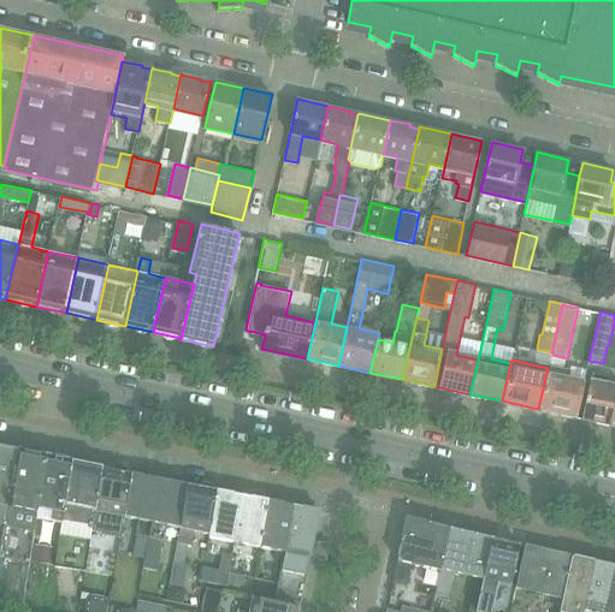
[(567,372),(548,368),(538,409),(577,417),(587,369),(568,364),(567,372)]
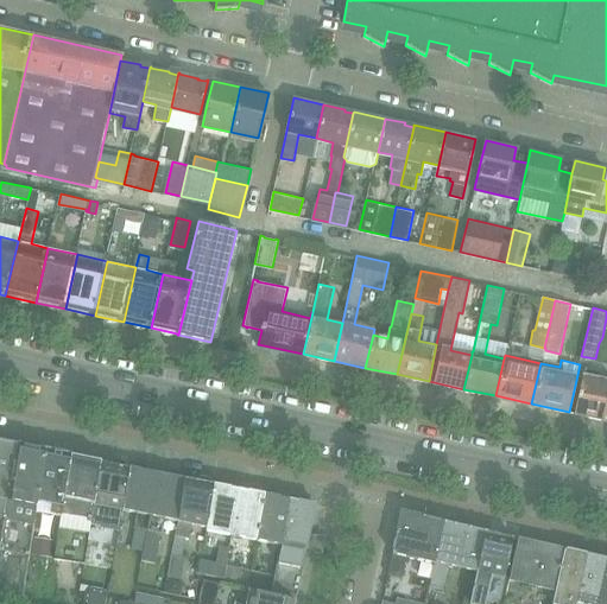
[(583,368),(579,389),(574,413),(605,419),(606,411),(606,379),(598,377),(599,372),(583,368)]
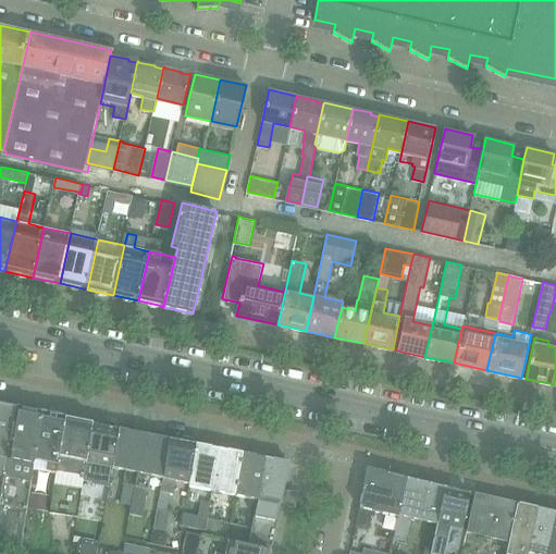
[(0,501),(15,405),(0,402),(0,501)]
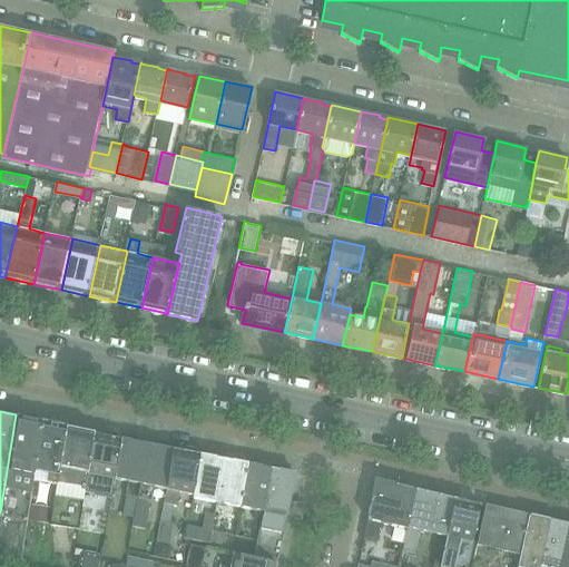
[(40,420),(16,414),(0,512),(0,566),(20,566),(33,480),(35,459),(40,420)]
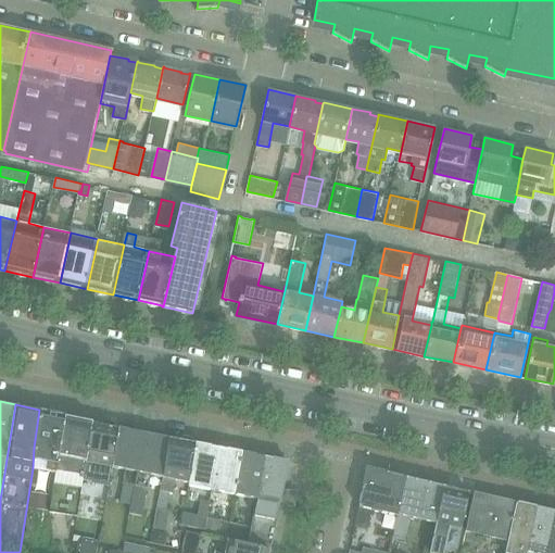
[(64,414),(39,410),(34,448),(33,468),(33,469),(34,467),(55,470),(58,453),(64,414)]
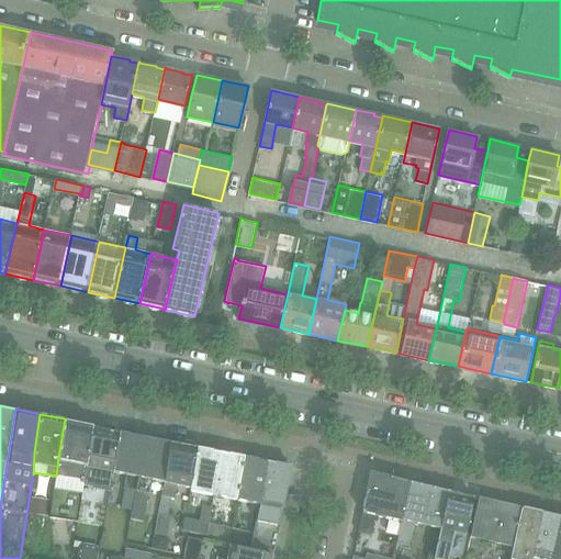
[(91,425),(65,418),(58,458),(56,476),(51,516),(78,521),(83,483),(86,464),(91,425)]
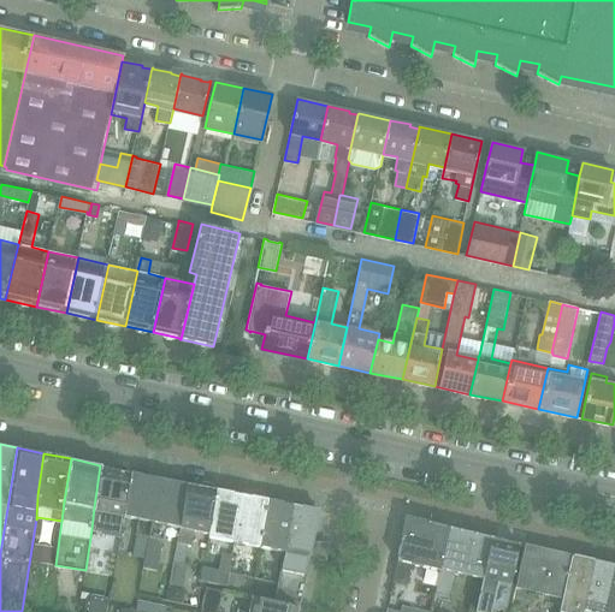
[(131,471),(100,465),(94,507),(92,529),(105,530),(104,533),(122,536),(125,515),(124,515),(131,471)]
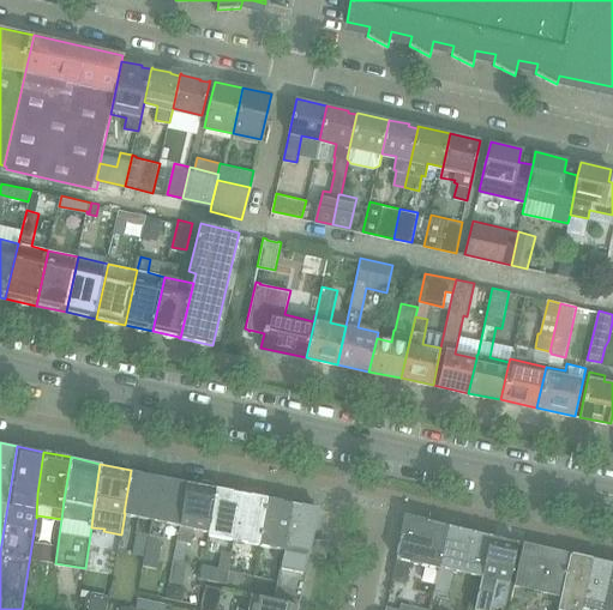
[(137,466),(134,470),(131,470),(124,513),(125,513),(139,515),(131,553),(145,556),(160,476),(146,473),(146,467),(137,466)]
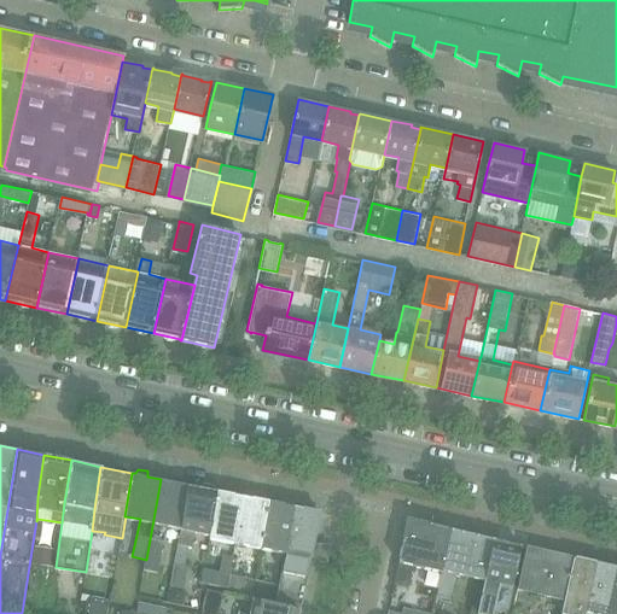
[(174,477),(172,481),(161,479),(146,560),(144,568),(158,572),(164,542),(163,541),(167,525),(180,527),(190,485),(185,484),(185,479),(174,477)]
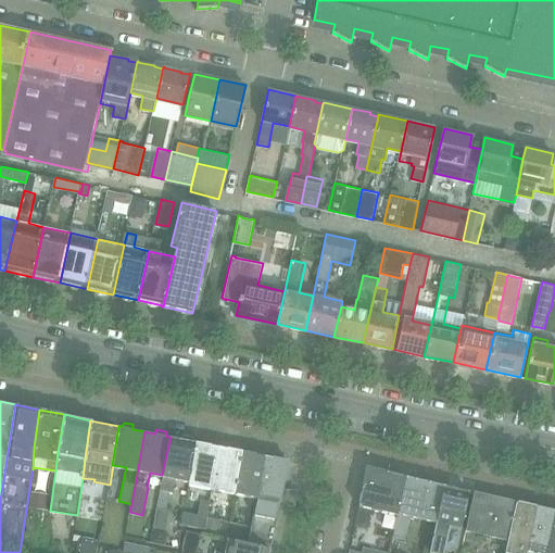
[(183,435),(180,438),(171,437),(162,475),(155,506),(165,508),(168,490),(172,491),(175,478),(187,480),(194,441),(191,441),(191,437),(183,435)]
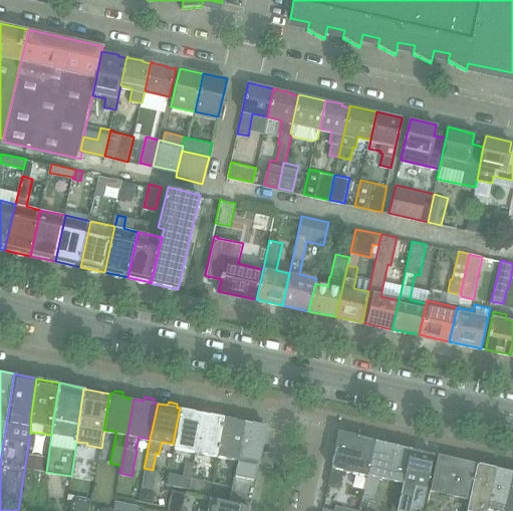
[(185,405),(183,409),(180,408),(173,444),(172,447),(195,452),(203,413),(196,411),(195,407),(185,405)]
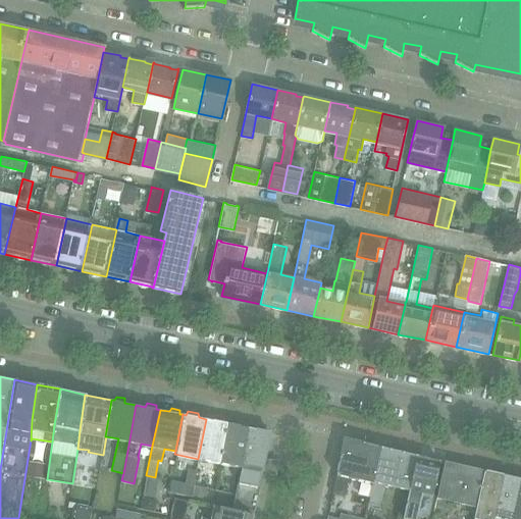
[(218,417),(216,421),(206,419),(198,459),(219,463),(227,423),(225,423),(225,418),(218,417)]
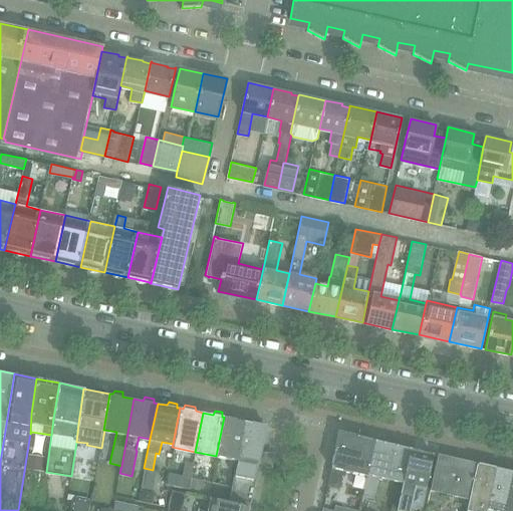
[(230,414),(228,418),(224,417),(216,456),(237,461),(246,422),(236,420),(236,416),(230,414)]
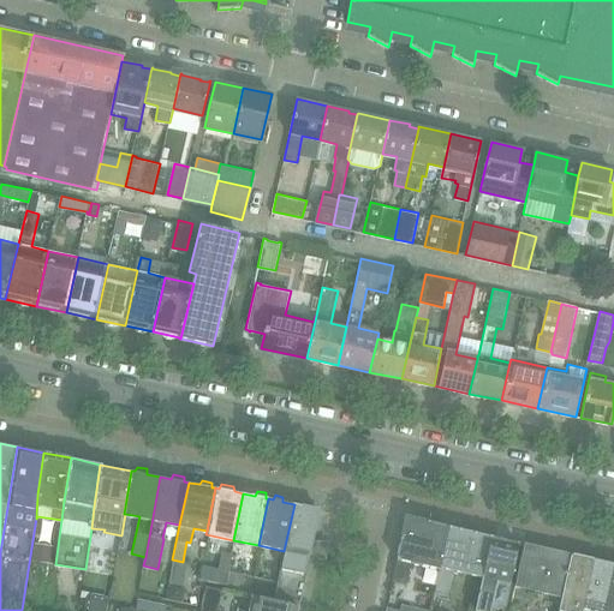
[(284,551),(278,581),(274,595),(299,601),(319,509),(294,504),(284,551)]
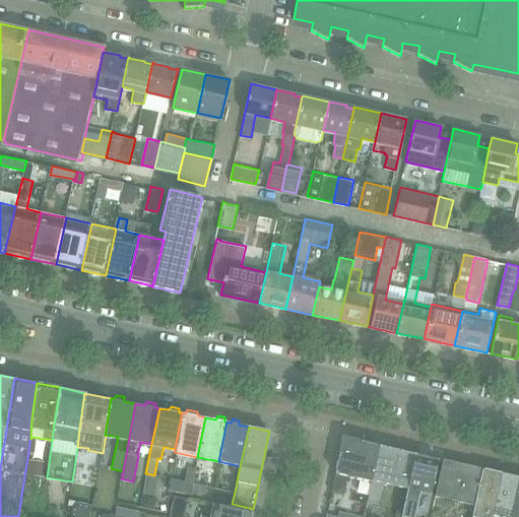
[(343,437),(335,472),(331,491),(342,493),(346,475),(371,480),(380,445),(362,441),(361,442),(343,437)]
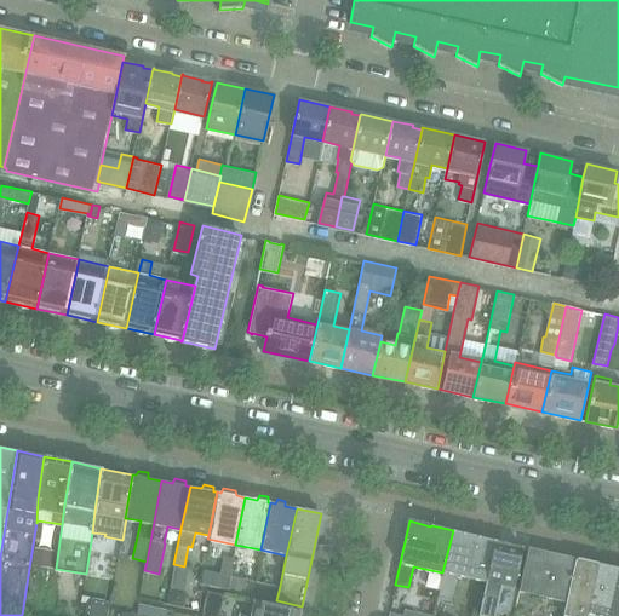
[(496,540),(453,530),(442,573),(437,596),(451,599),(457,574),(485,580),(486,581),(496,540)]
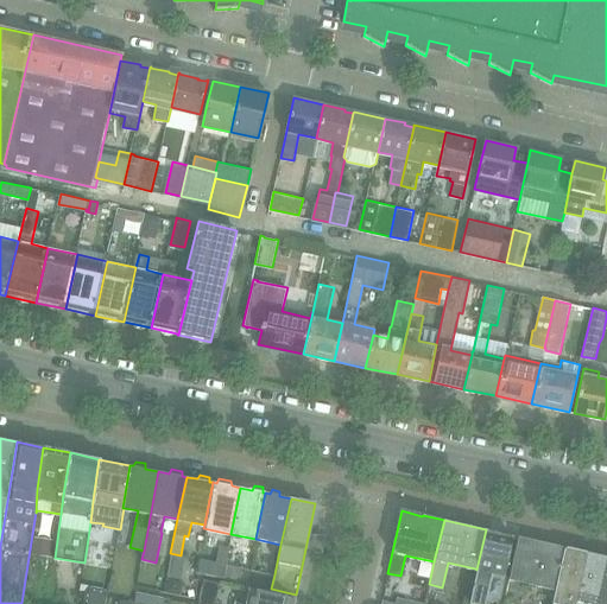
[(476,570),(469,602),(480,603),(482,603),(491,572),(504,576),(513,536),(486,529),(476,570)]
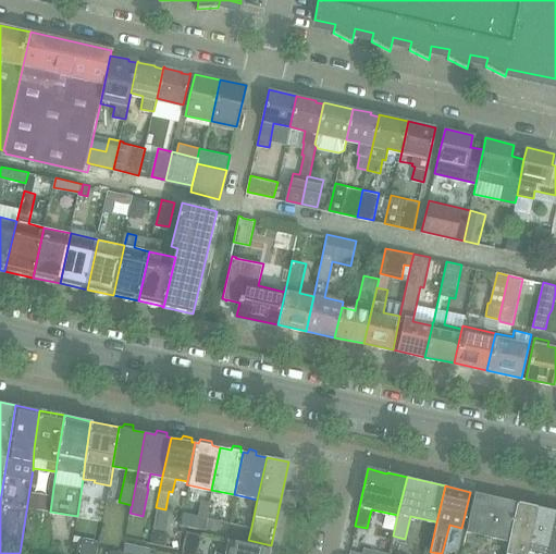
[(474,493),(466,532),(509,541),(518,503),(474,493)]
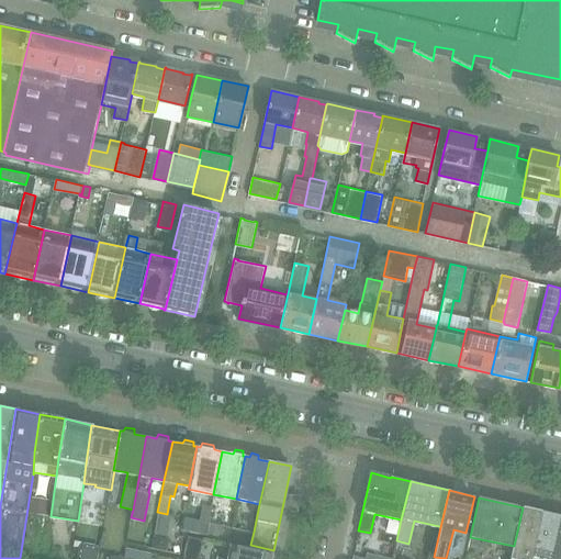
[(530,558),(541,512),(523,507),(514,546),(511,558),(530,558)]
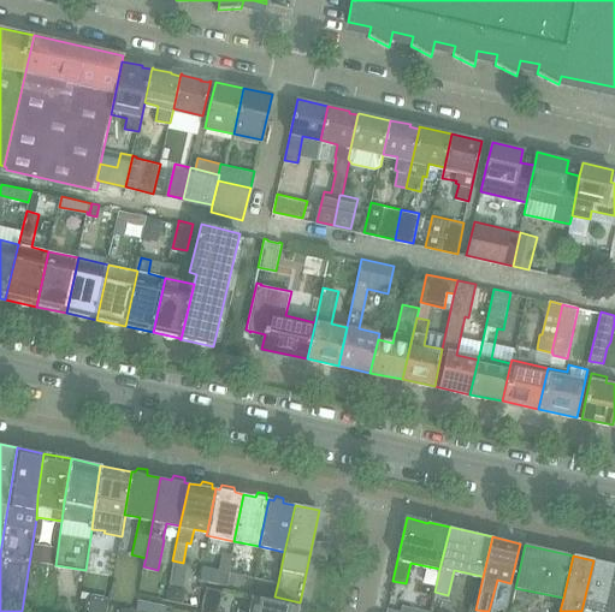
[(258,562),(242,558),(238,572),(229,570),(226,586),(252,592),(255,576),(258,562)]
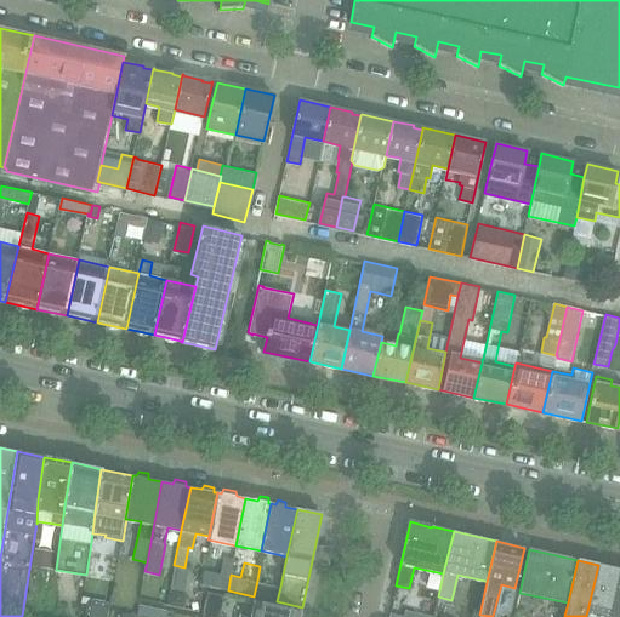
[(610,616),(619,577),(619,570),(598,565),(586,616),(610,616)]
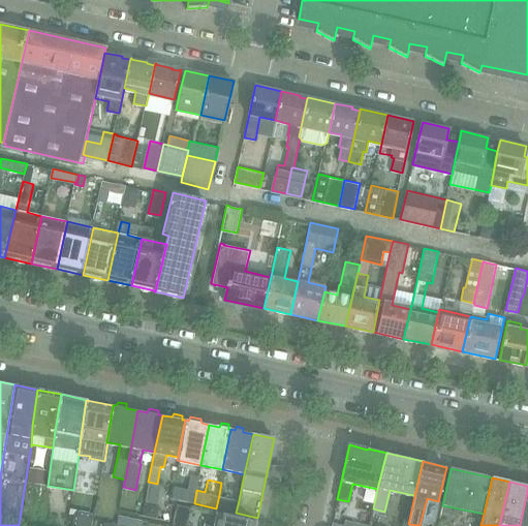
[(239,500),(219,495),(216,508),(236,513),(239,500)]
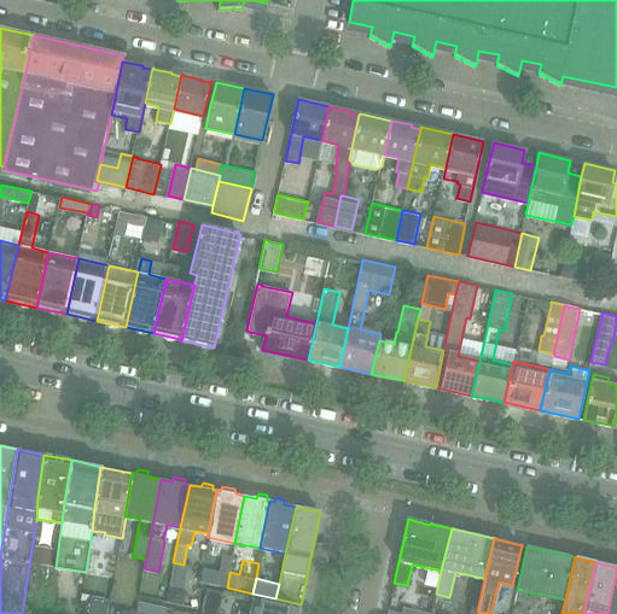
[(168,601),(170,601),(184,603),(187,588),(172,585),(168,601)]
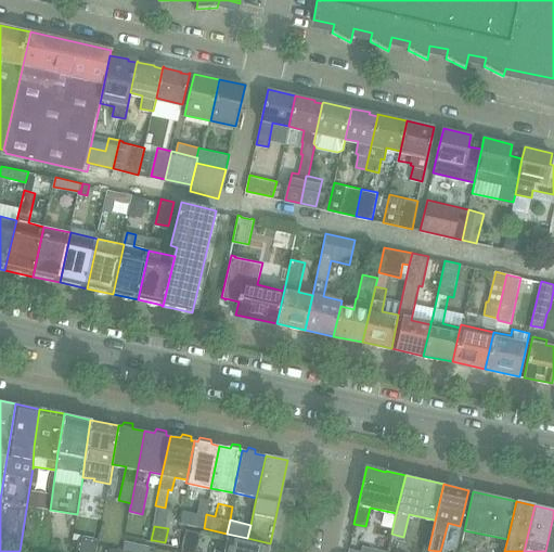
[(182,547),(178,546),(177,551),(181,551),(180,551),(196,551),(201,531),(187,528),(182,547)]
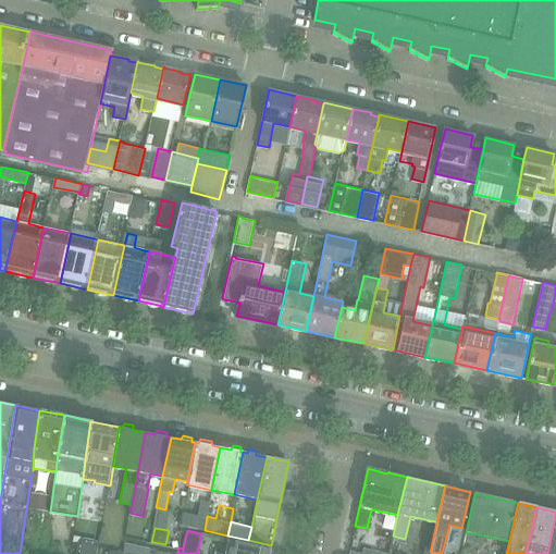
[(100,548),(109,550),(124,552),(125,541),(126,538),(101,534),(100,548)]
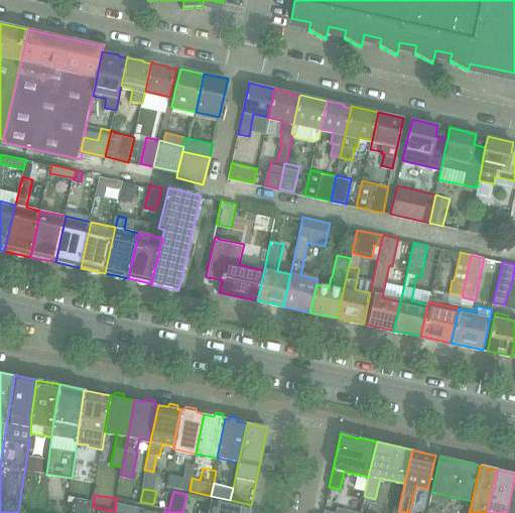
[(138,512),(140,506),(116,501),(115,511),(125,512),(138,512)]
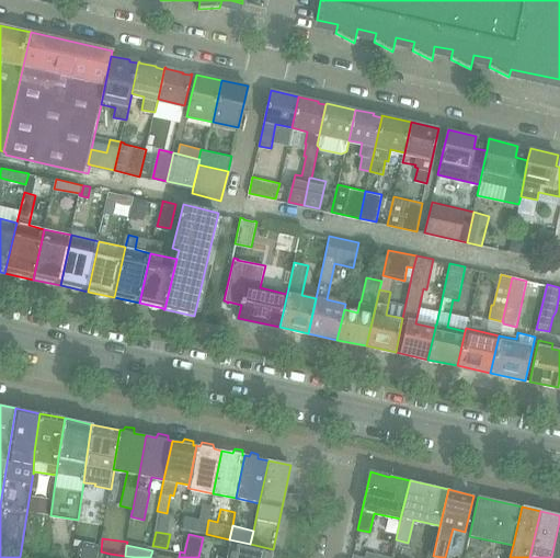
[(229,545),(225,557),(270,557),(272,554),(229,545)]
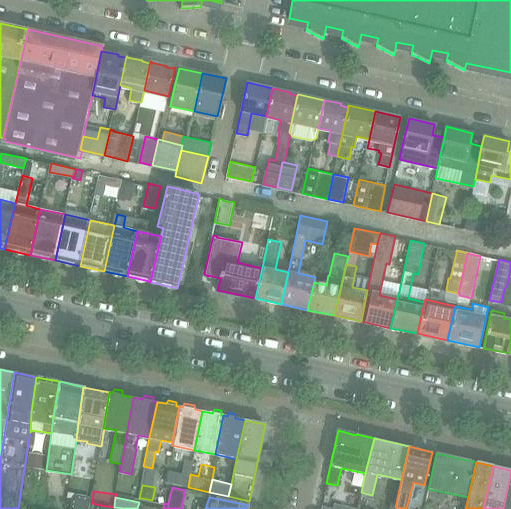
[(152,500),(141,498),(140,503),(163,508),(164,503),(152,500)]
